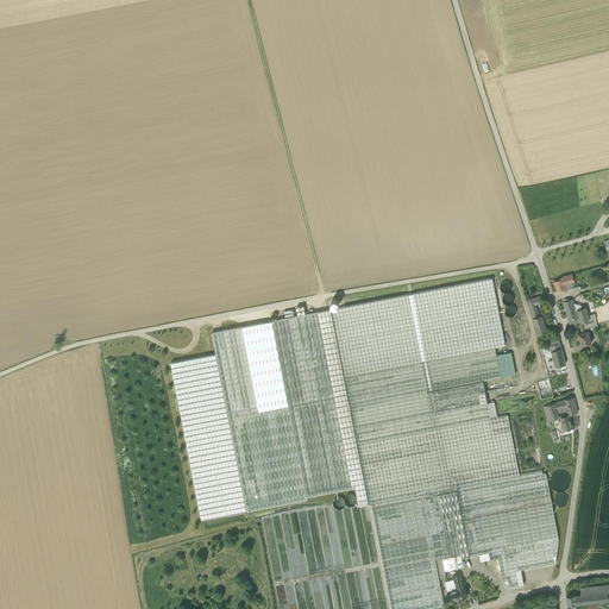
[(563,290),(563,292),(570,289),(569,284),(567,282),(572,281),(570,275),(560,277),(562,280),(553,281),(557,292),(563,290)]
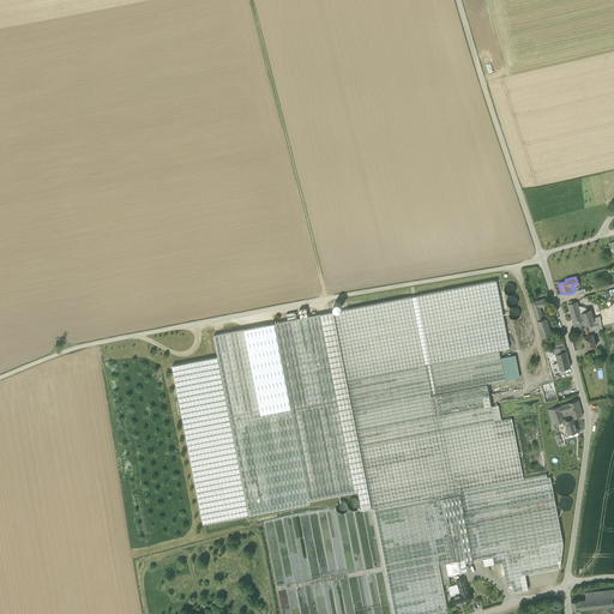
[(374,509),(524,479),(511,419),(500,420),(494,421),(492,407),(487,384),(505,380),(499,350),(510,348),(497,280),(333,312),(372,509),(374,507),(374,509)]
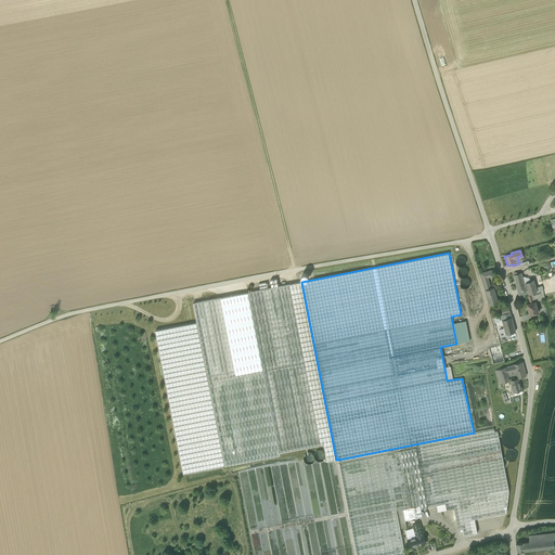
[(526,291),(525,286),(524,283),(521,273),(514,275),(518,289),(521,288),(523,292),(526,291)]
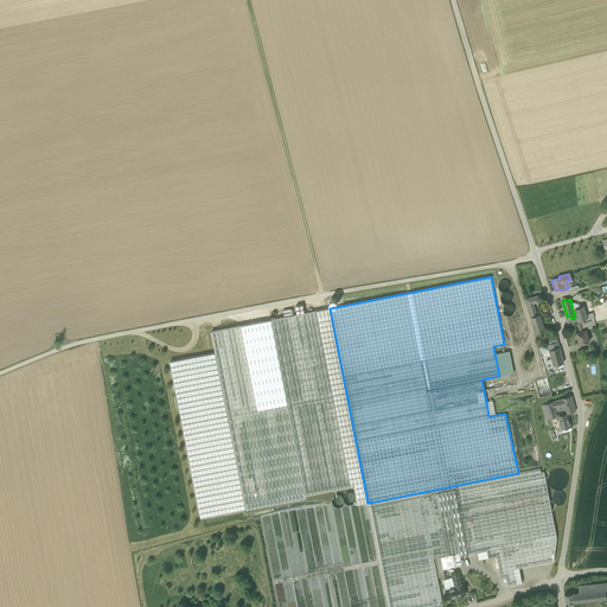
[(583,306),(575,310),(576,312),(577,318),(579,323),(587,319),(583,306)]
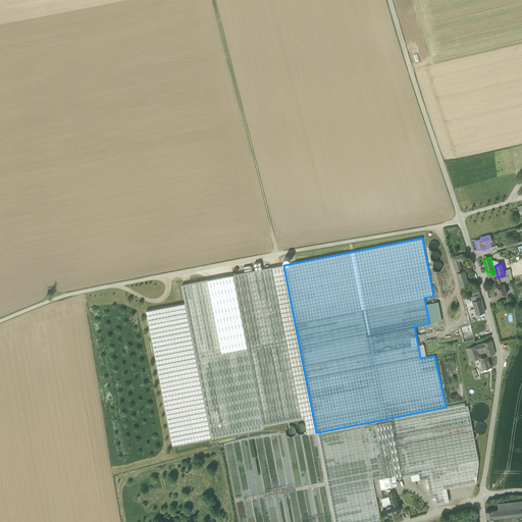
[(283,265),(233,274),(263,425),(305,417),(308,433),(316,432),(283,265)]
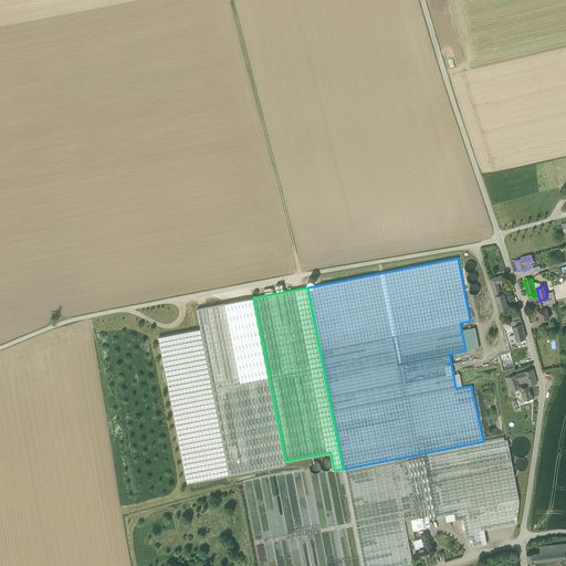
[(503,293),(501,294),(495,295),(500,311),(507,308),(503,293)]
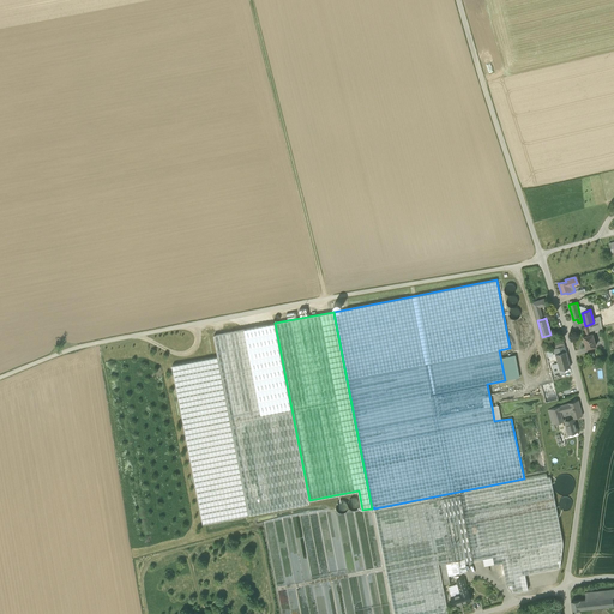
[(573,320),(576,330),(585,326),(584,321),(582,321),(578,323),(577,319),(573,320)]
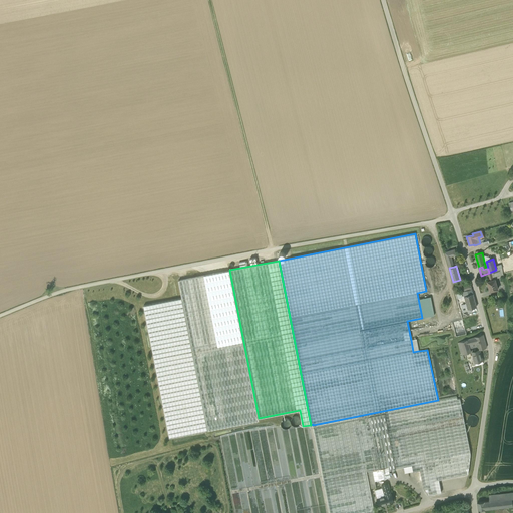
[(488,274),(490,281),(495,279),(494,276),(497,275),(498,278),(503,277),(503,274),(502,268),(496,270),(489,273),(488,274)]
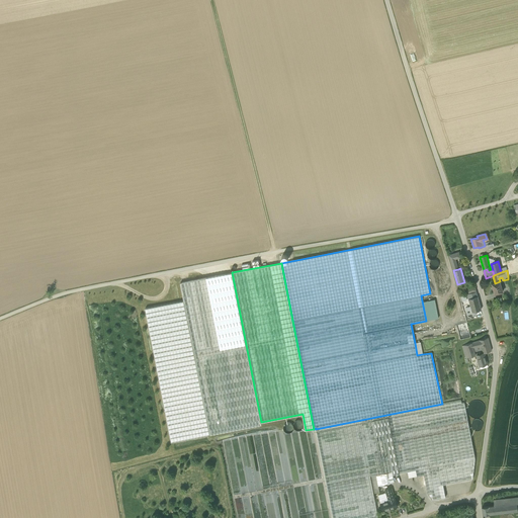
[(261,425),(261,422),(232,272),(180,282),(184,300),(210,434),(261,425)]
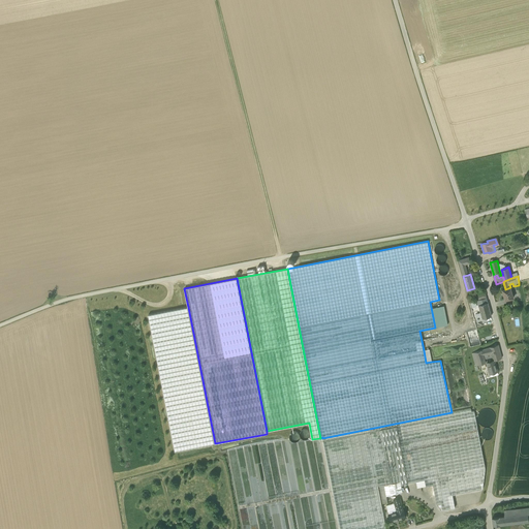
[(502,289),(505,300),(514,298),(510,287),(505,289),(502,289)]
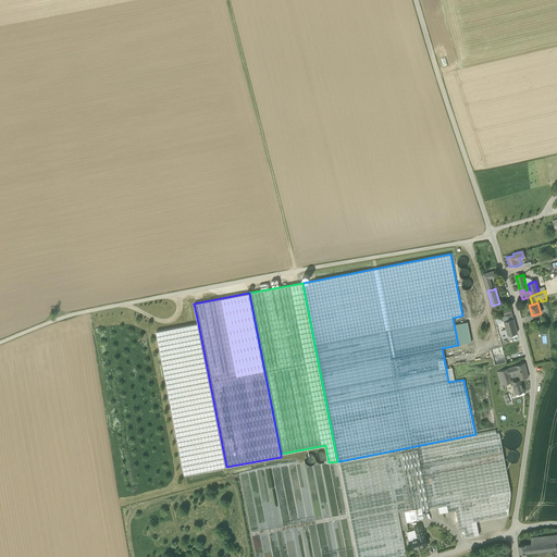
[(500,309),(503,317),(505,316),(512,313),(510,307),(500,309)]
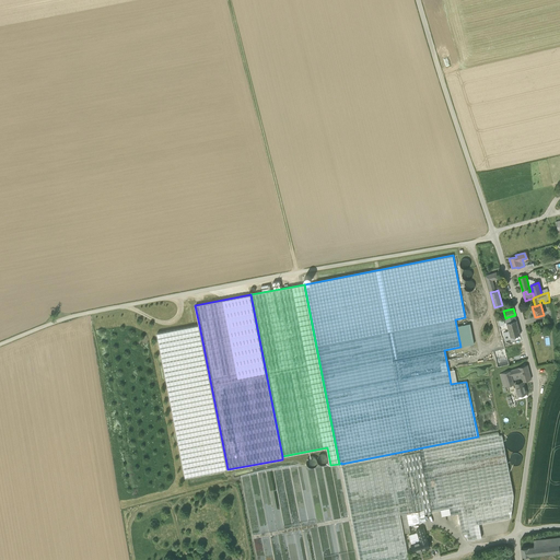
[(506,324),(509,331),(511,337),(521,335),(516,321),(506,324)]
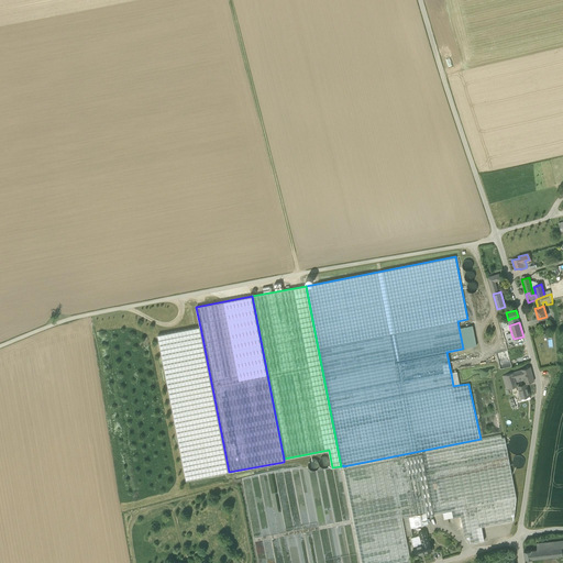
[(186,481),(229,472),(200,327),(158,334),(186,481)]
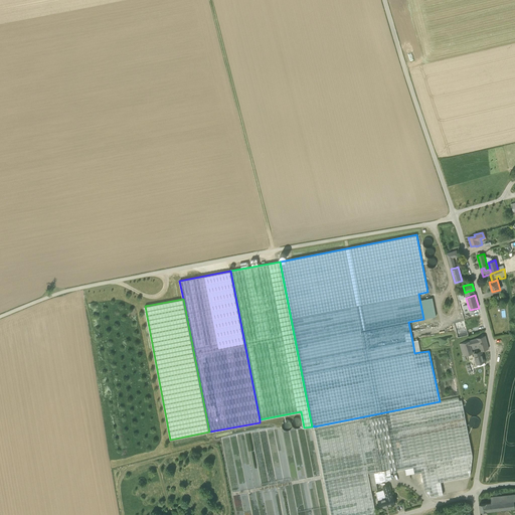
[(423,305),(425,317),(435,315),(433,304),(423,305)]
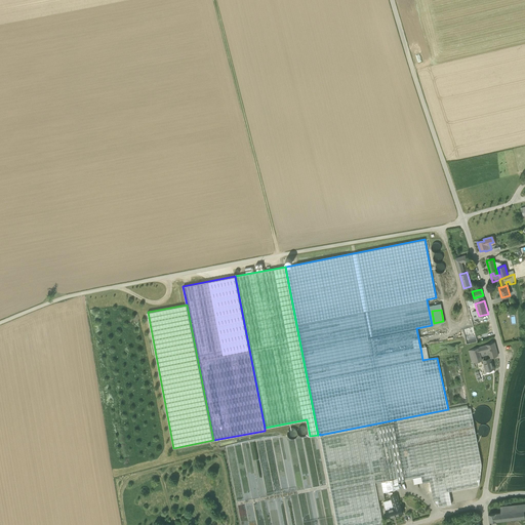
[(486,345),(487,351),(488,355),(489,358),(490,358),(498,355),(494,342),(486,345)]
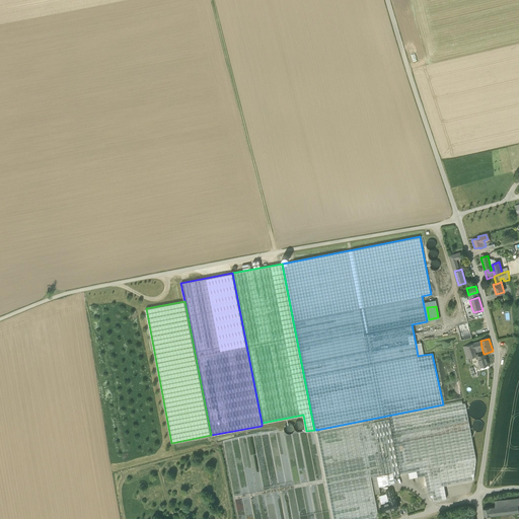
[(463,347),(466,359),(476,356),(475,352),(474,349),(472,344),(463,347)]
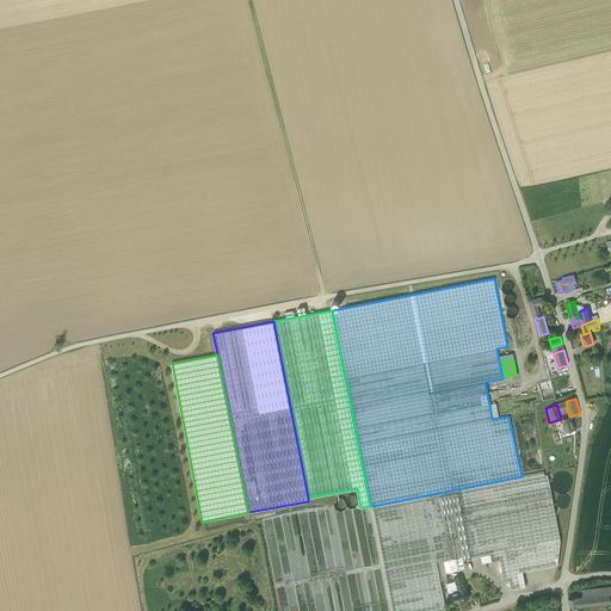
[(574,429),(571,417),(569,417),(562,419),(566,432),(574,429)]
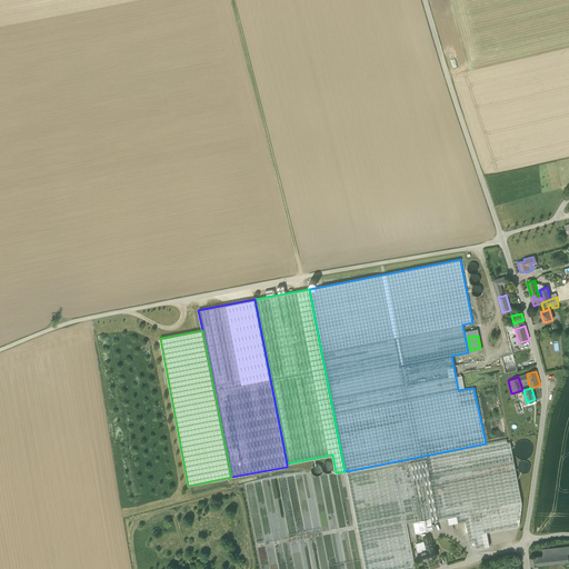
[(486,443),(347,471),(366,568),(415,568),(410,541),(417,540),(416,533),(422,531),(432,529),(431,520),(448,518),(457,516),(458,522),(466,521),(470,541),(476,548),(490,546),(487,531),(519,526),(522,503),(510,441),(507,442),(507,439),(486,443)]
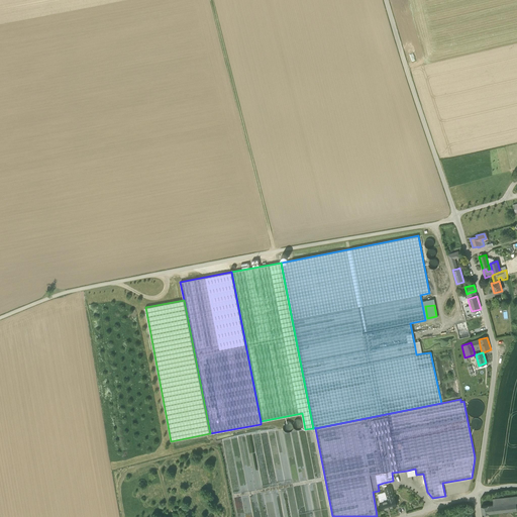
[(476,411),(475,414),(482,416),(486,404),(476,401),(473,411),(476,411)]
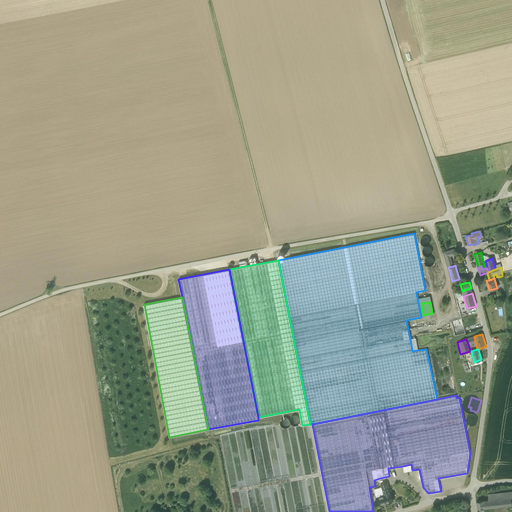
[(300,421),(299,417),(295,415),(292,417),(290,420),(291,424),(295,426),(298,425),(300,421)]
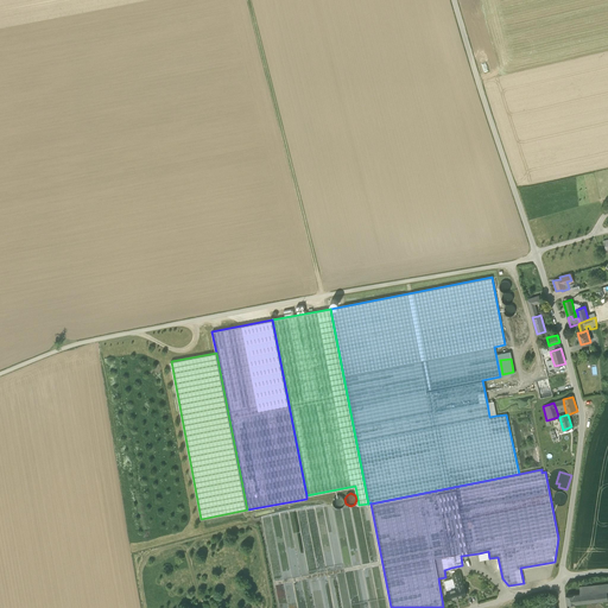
[(344,502),(343,499),(339,496),(334,498),(333,501),(334,506),(337,508),(342,507),(344,502)]
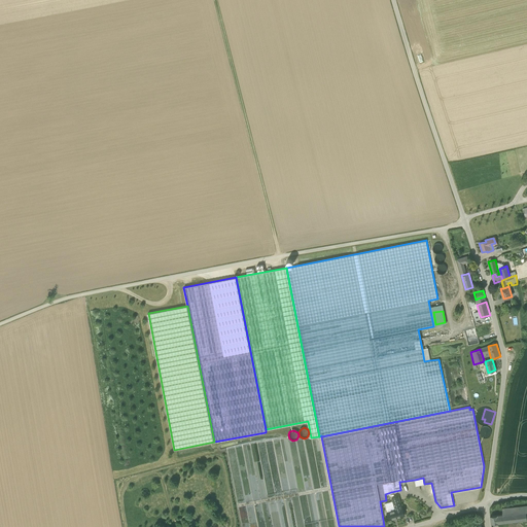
[(393,501),(393,504),(394,504),(394,503),(399,502),(400,502),(398,496),(392,498),(393,501)]
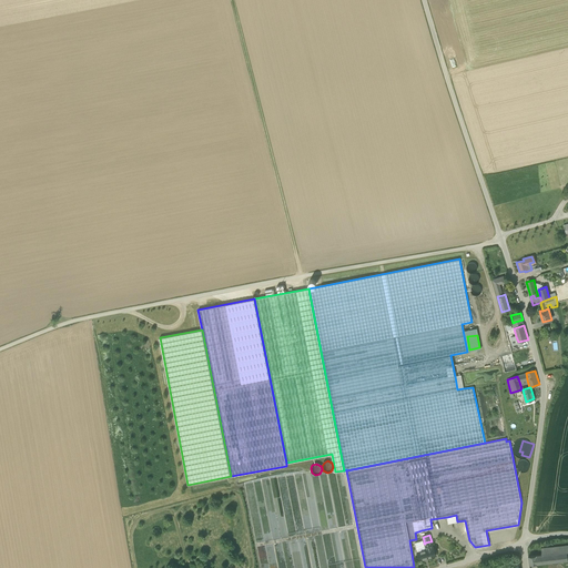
[(417,550),(418,551),(426,549),(425,544),(424,544),(424,540),(415,543),(417,550)]
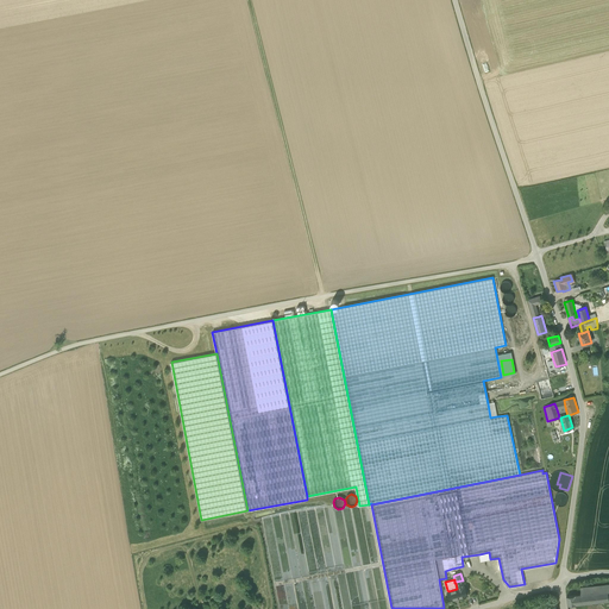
[(456,582),(456,583),(457,589),(449,591),(451,600),(468,595),(465,586),(464,586),(462,581),(456,582)]
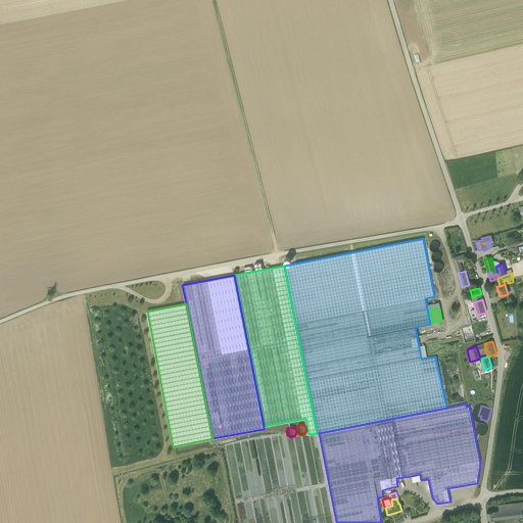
[(522,502),(498,505),(498,511),(522,508),(522,509),(522,508),(522,502)]
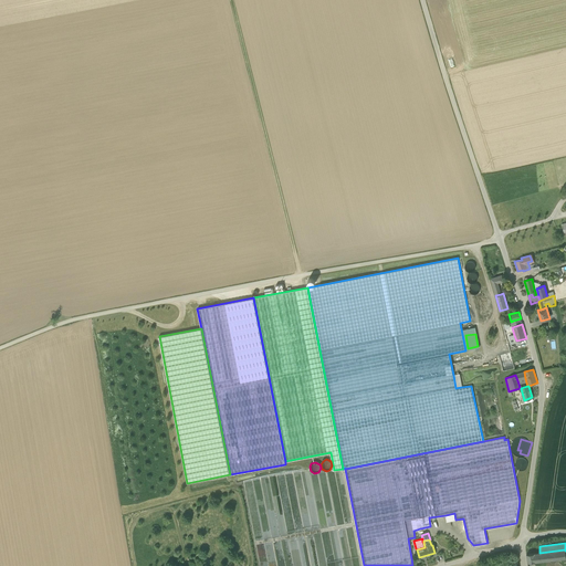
[(540,553),(526,554),(527,562),(565,557),(565,551),(565,549),(540,553)]
